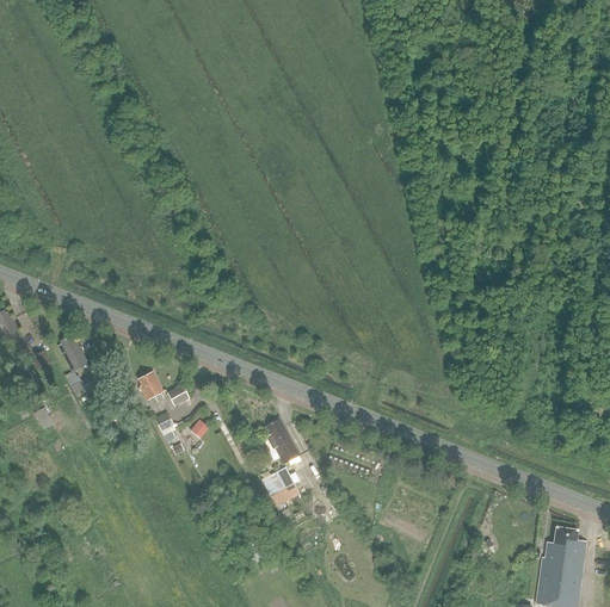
[(17,347),(25,342),(7,310),(5,311),(1,308),(0,308),(0,334),(5,344),(13,340),(17,347)]
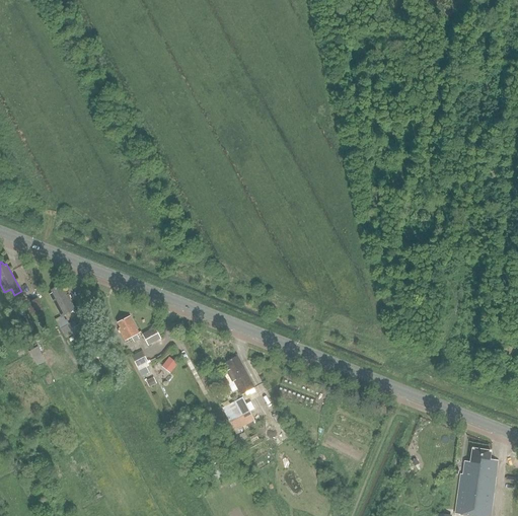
[(51,291),(48,293),(60,314),(73,307),(70,300),(66,293),(62,285),(59,287),(58,284),(50,288),(51,291)]
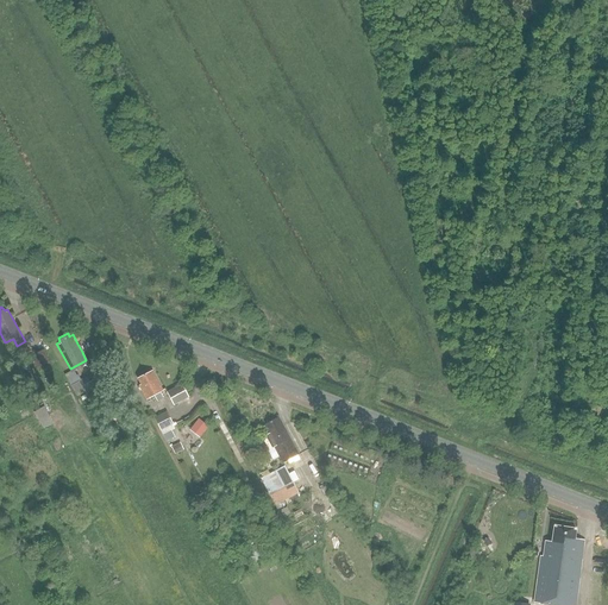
[(44,347),(31,354),(39,371),(52,364),(44,347)]
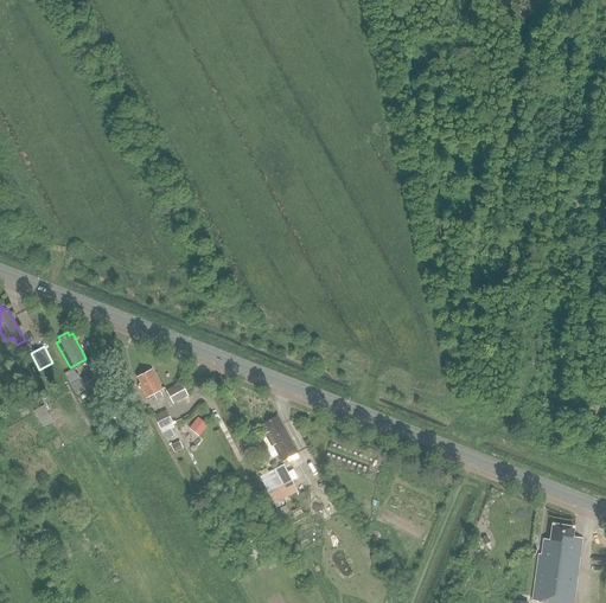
[(80,377),(70,382),(76,392),(90,384),(91,385),(106,377),(100,365),(80,377)]
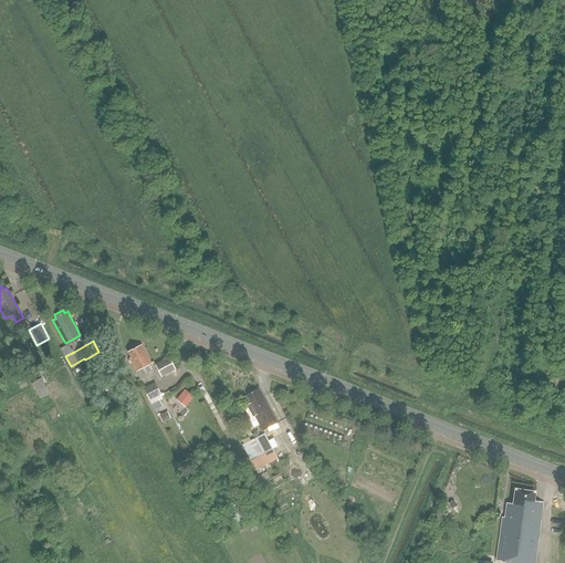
[(131,356),(128,357),(136,371),(152,362),(140,343),(127,351),(131,356)]
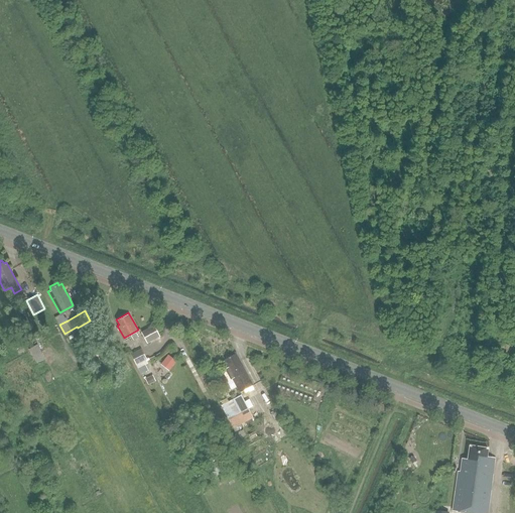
[(65,315),(56,319),(59,325),(68,321),(65,315)]
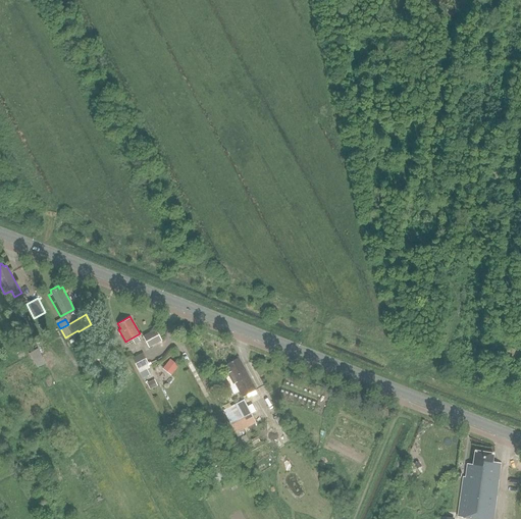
[(148,345),(160,339),(154,327),(143,333),(148,345)]
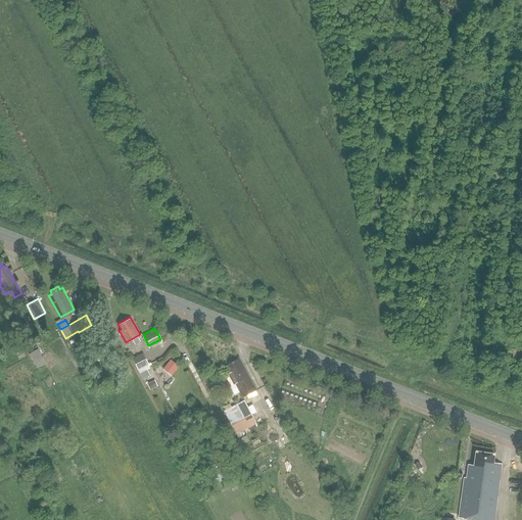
[(38,348),(29,352),(37,368),(46,363),(38,348)]
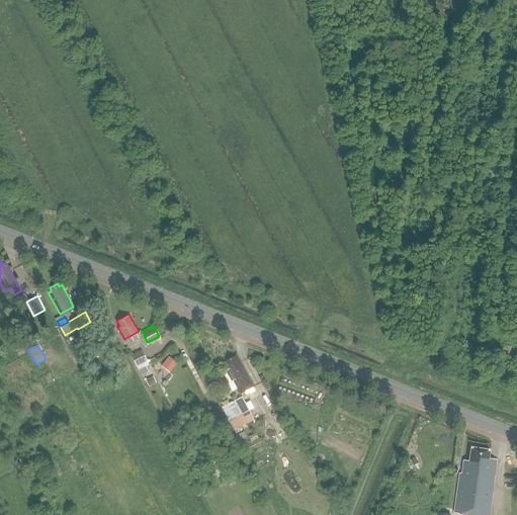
[(141,348),(131,353),(132,355),(137,364),(147,359),(142,350),(141,348)]
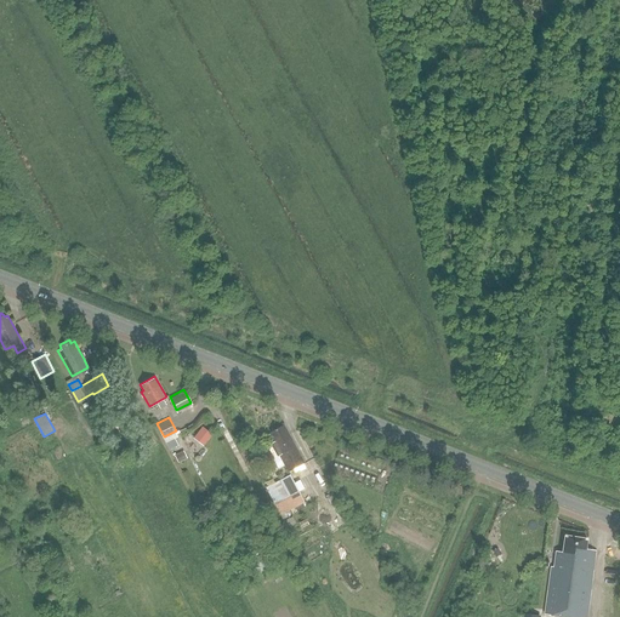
[(279,452),(288,470),(305,462),(283,423),(271,430),(272,434),(269,435),(272,440),(279,452)]
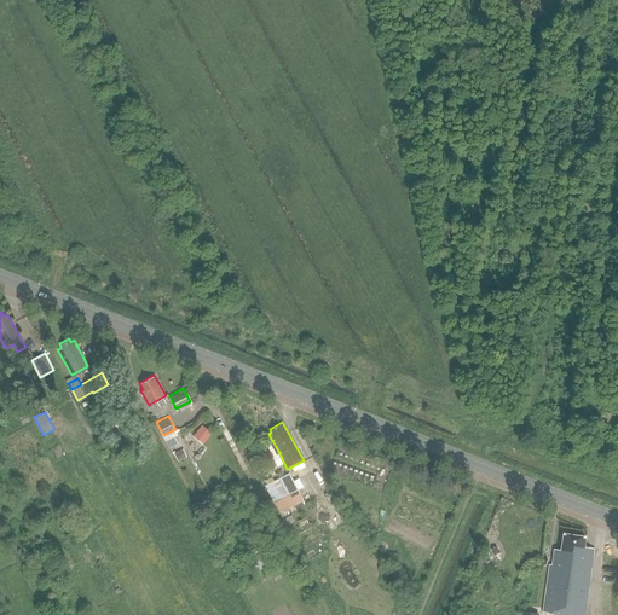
[(201,423),(194,431),(203,440),(211,431),(201,423)]
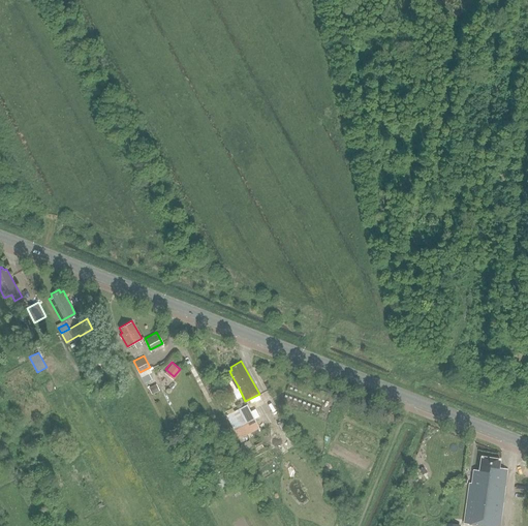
[(148,372),(142,376),(145,381),(151,378),(148,372)]
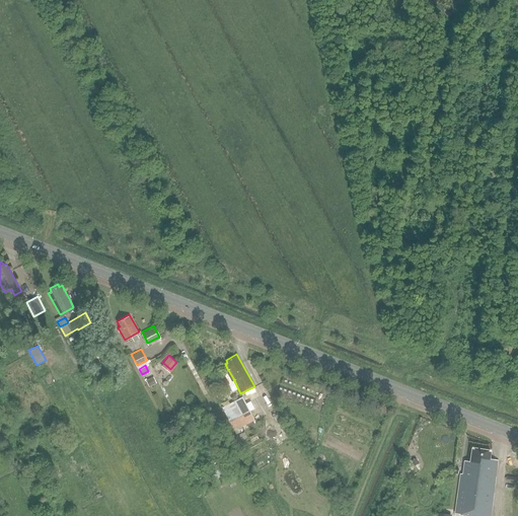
[(227,368),(222,371),(228,381),(233,378),(227,368)]
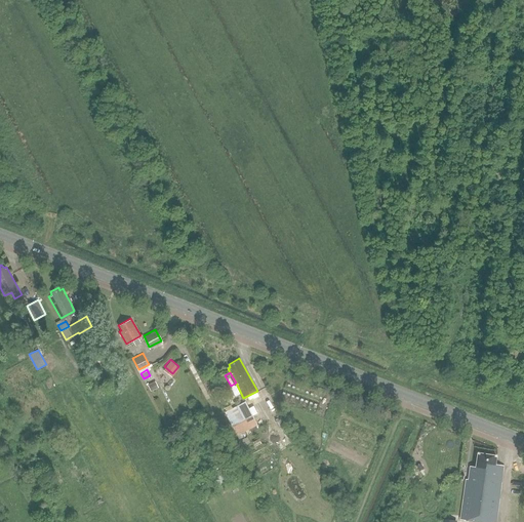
[(152,380),(147,384),(150,390),(156,387),(152,380)]
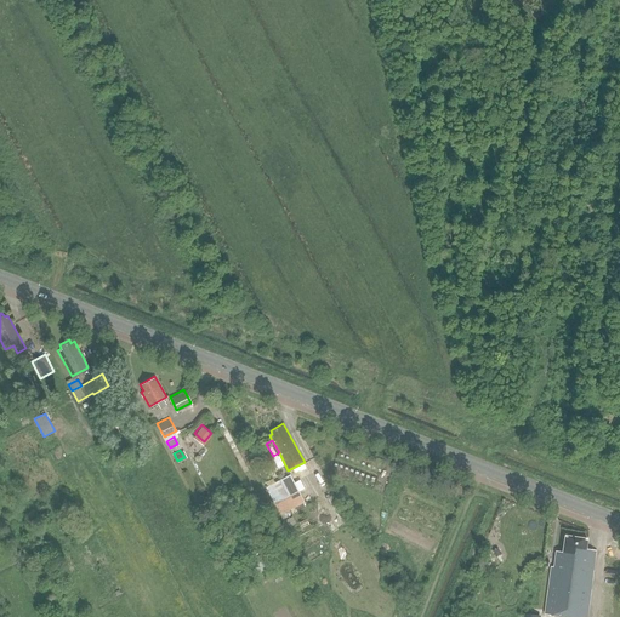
[(277,480),(266,486),(278,509),(279,513),(291,504),(286,495),(299,489),(294,480),(282,487),(277,480)]
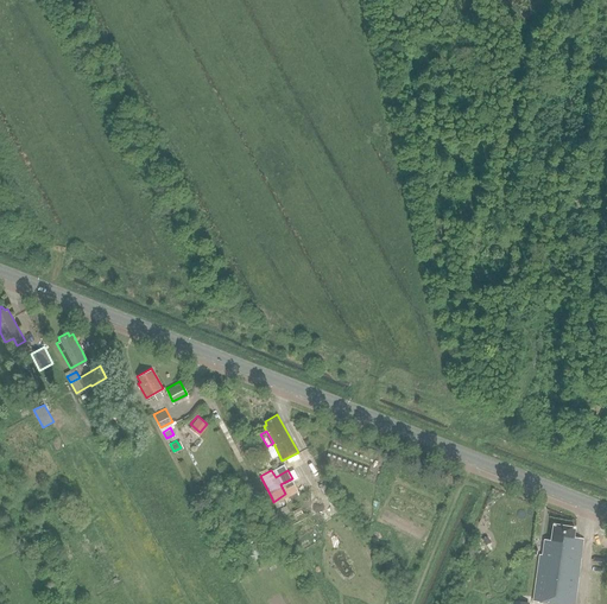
[(539,553),(532,599),(566,603),(573,603),(582,538),(573,536),(574,526),(552,523),(550,539),(544,538),(542,553),(539,553)]
